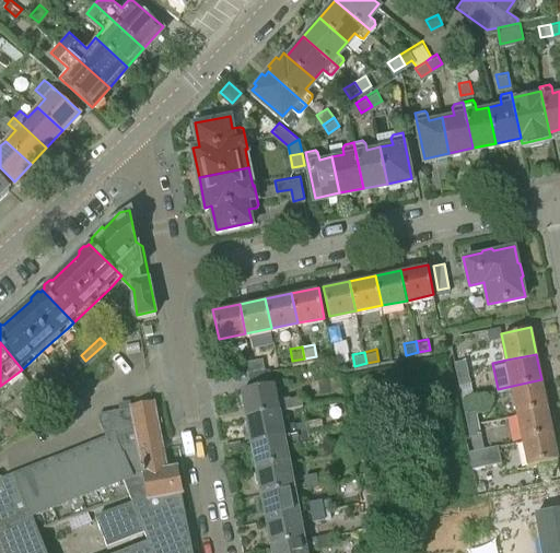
[(253,368),(265,366),(263,355),(251,357),(253,368)]
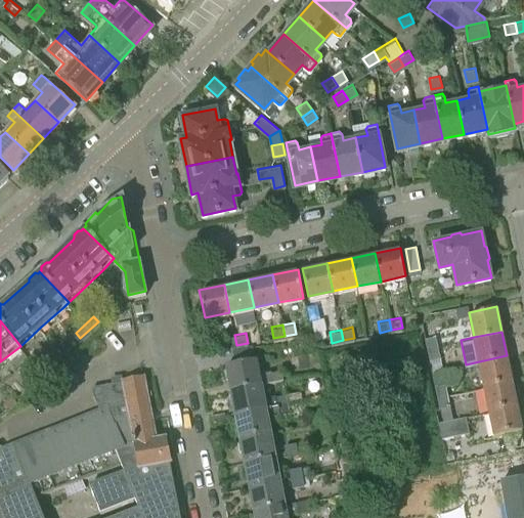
[(436,333),(425,336),(427,346),(438,344),(436,333)]
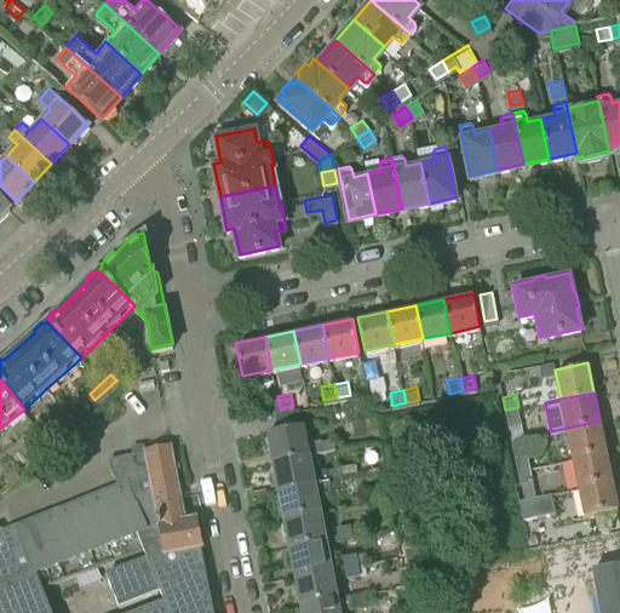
[(267,411),(275,410),(280,408),(277,396),(264,399),(267,411)]
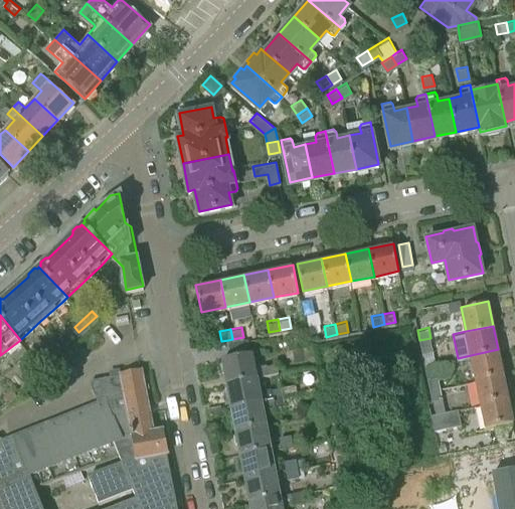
[(232,339),(228,340),(230,355),(220,357),(225,382),(256,375),(279,371),(277,362),(254,366),(251,350),(250,351),(247,336),(243,337),(232,339)]
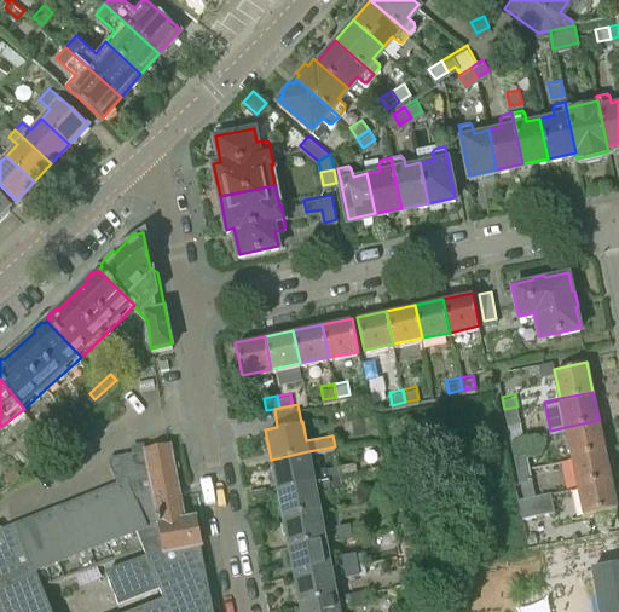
[(518,406),(504,409),(507,423),(520,420),(518,406)]
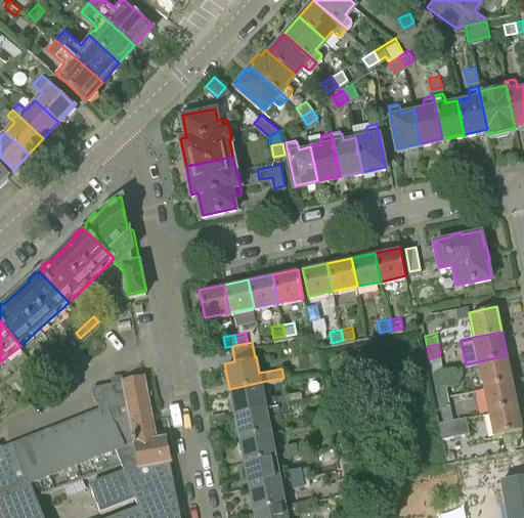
[(479,361),(483,385),(512,380),(507,355),(479,361)]
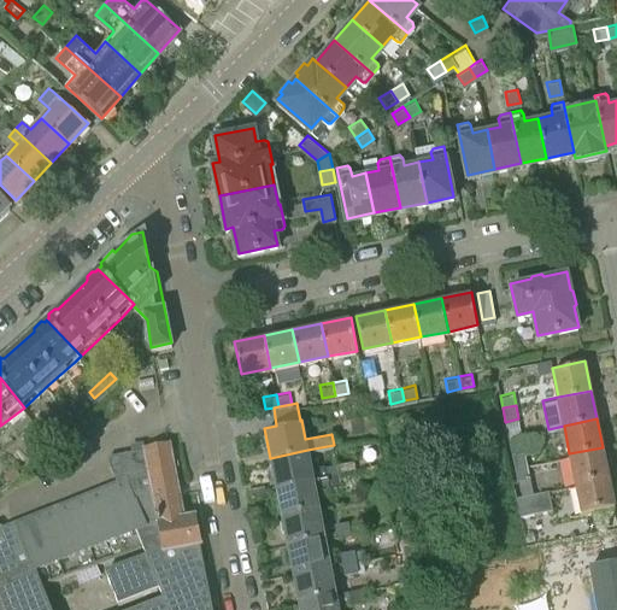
[(53,423),(31,443),(39,452),(60,432),(53,423)]
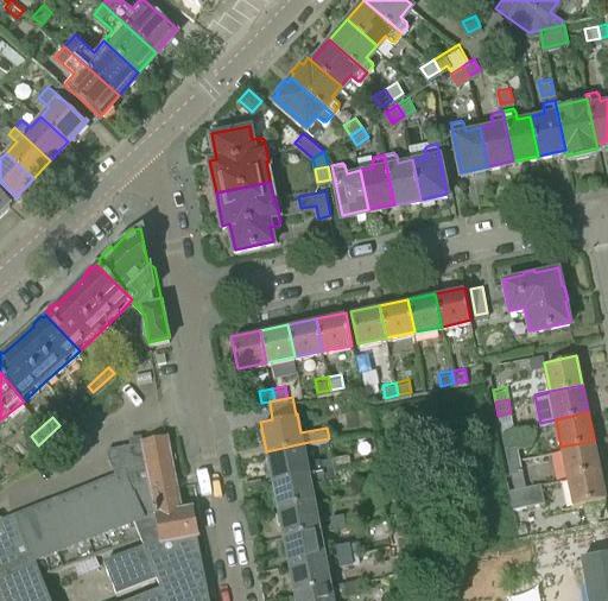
[(2,513),(0,511),(0,600),(210,600),(202,561),(201,552),(197,533),(192,505),(181,507),(176,482),(175,473),(166,434),(165,434),(143,438),(107,445),(108,456),(115,469),(14,510),(2,513)]
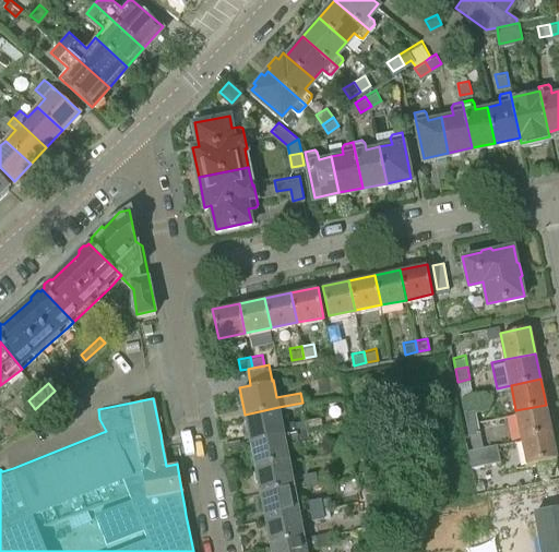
[(551,430),(546,405),(515,410),(521,436),(551,430)]
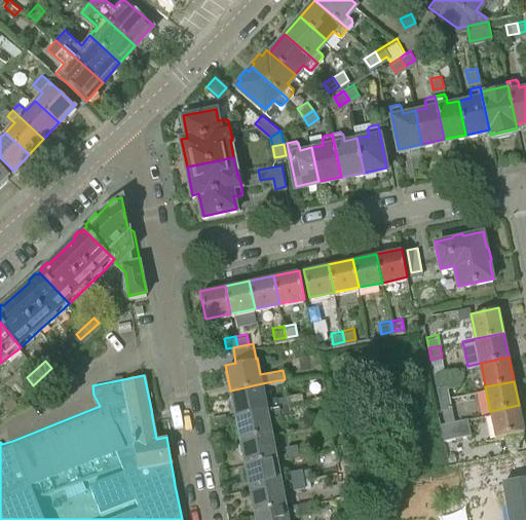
[(437,384),(439,396),(449,394),(447,382),(437,384)]
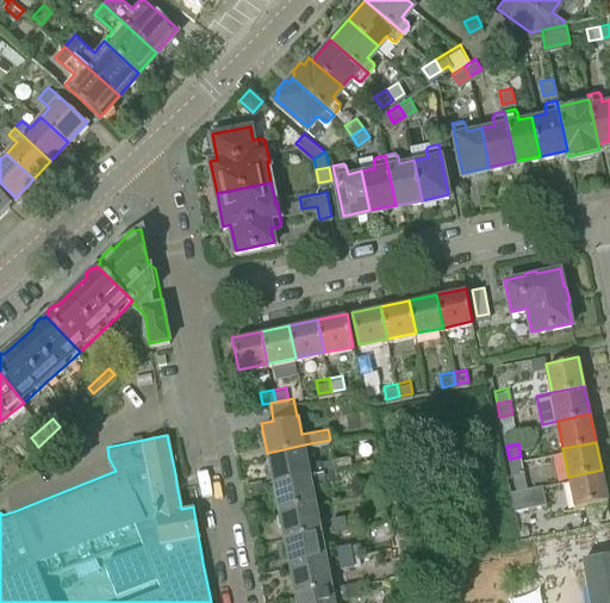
[(304,445),(267,453),(273,480),(310,473),(315,472),(335,468),(332,458),(312,461),(307,462),(304,445)]
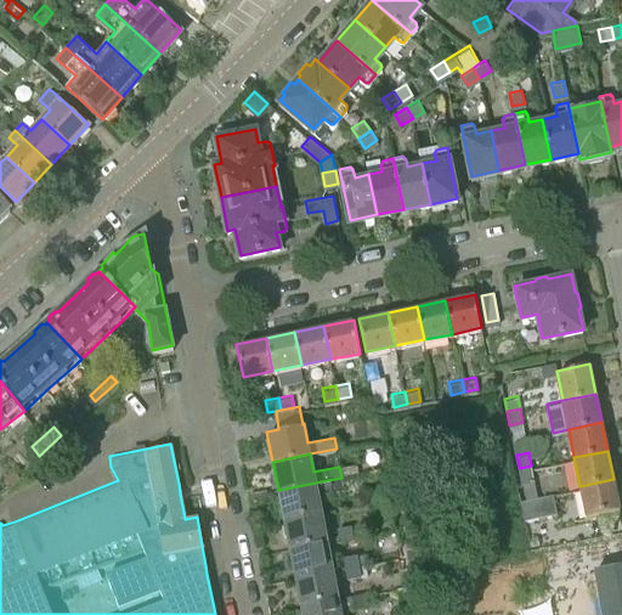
[(535,479),(531,466),(519,468),(521,481),(535,479)]
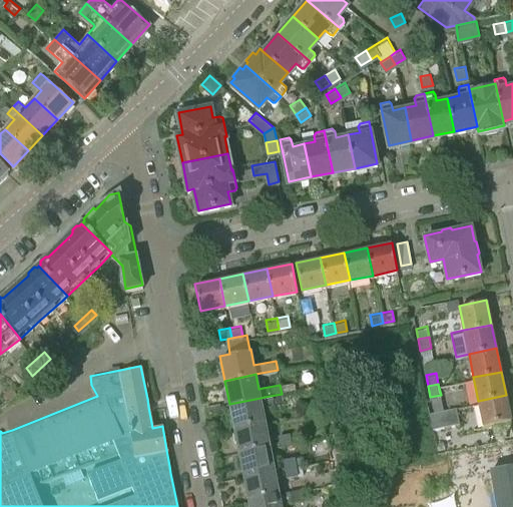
[(261,398),(229,404),(233,427),(265,421),(262,407),(267,406),(284,402),(282,394),(265,397),(261,398)]
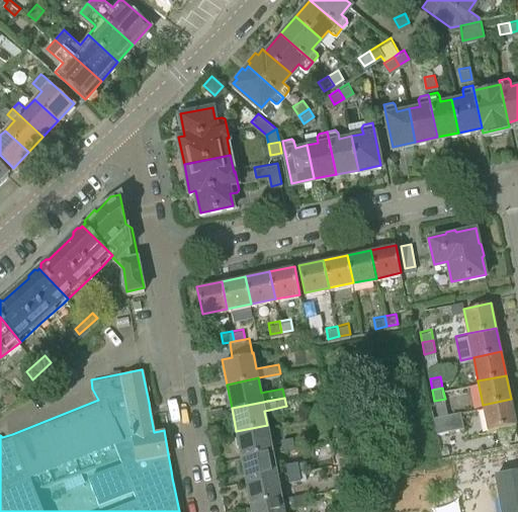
[(511,399),(483,405),(488,429),(516,423),(511,399)]
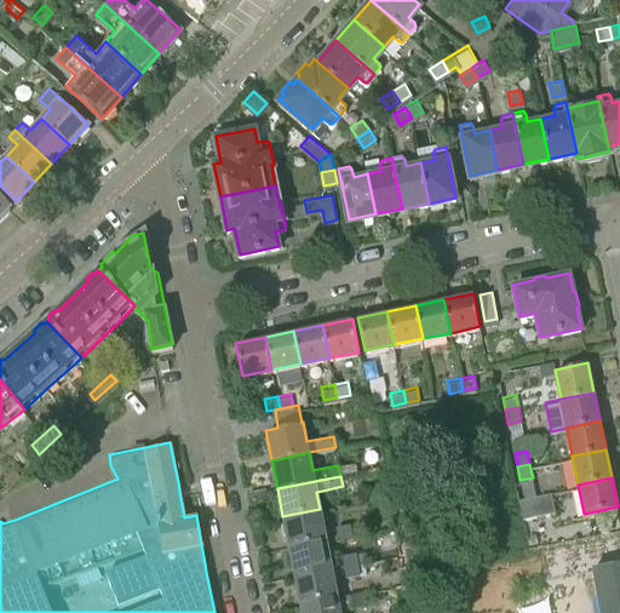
[(522,516),(555,509),(551,490),(518,497),(522,516)]
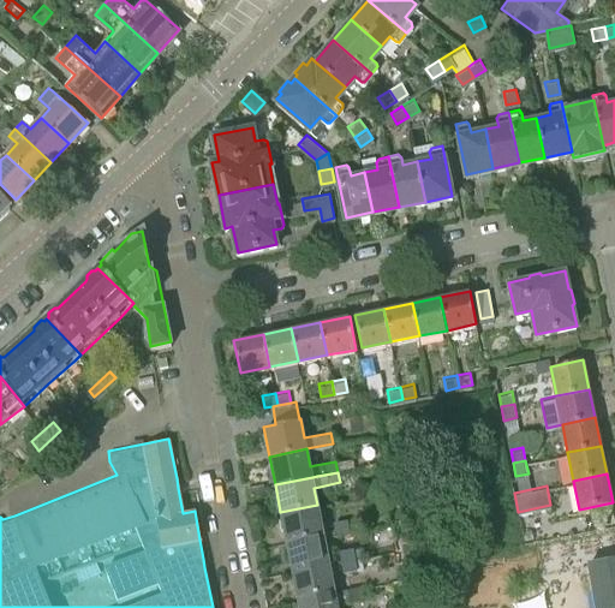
[(323,534),(317,505),(280,512),(286,541),(323,534)]
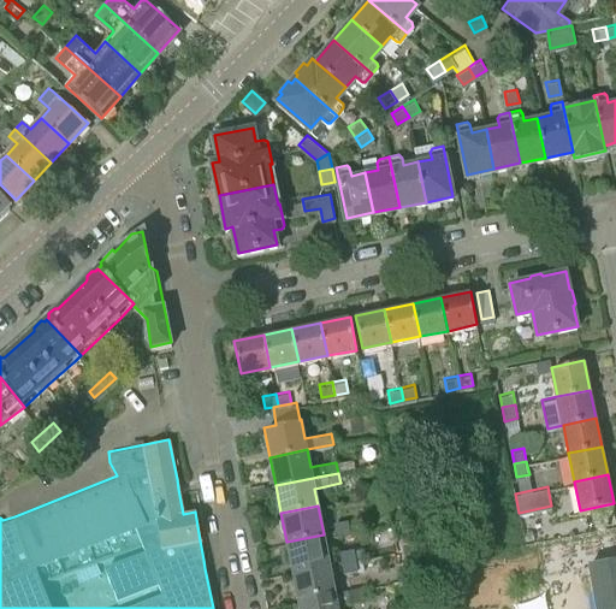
[(355,518),(335,521),(337,532),(357,527),(355,518)]
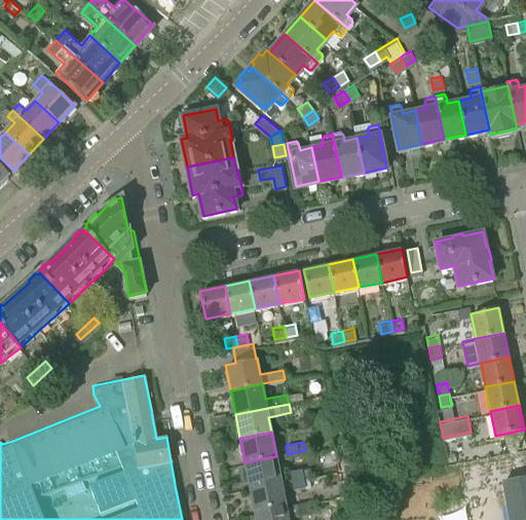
[(249,486),(282,480),(276,456),(245,462),(249,486)]
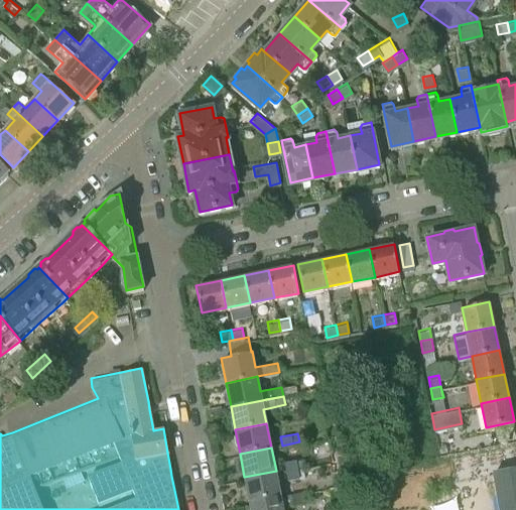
[(285,461),(286,469),(297,467),(295,458),(285,461)]
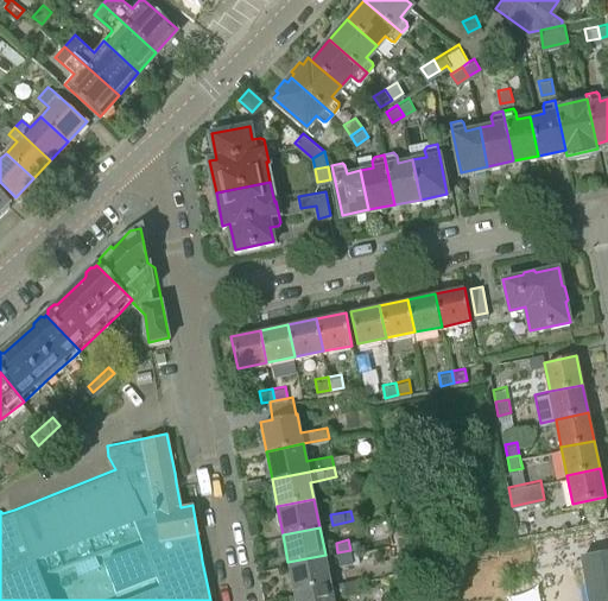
[(352,560),(350,550),(337,552),(340,562),(352,560)]
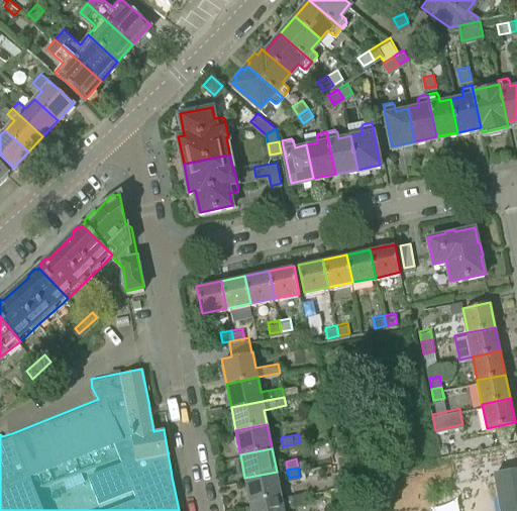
[(516,510),(516,468),(494,473),(500,510),(516,510)]
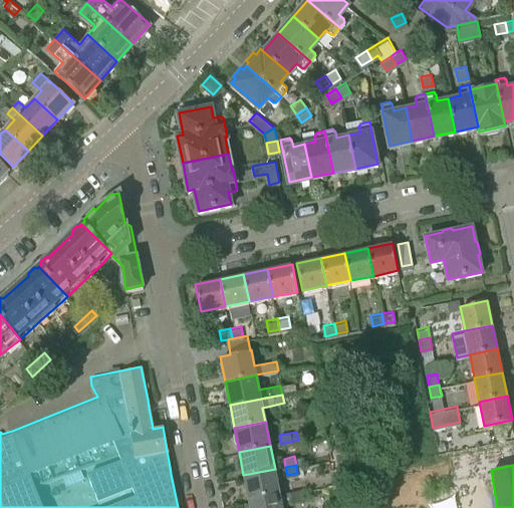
[(279,492),(275,469),(243,475),(248,498),(279,492)]
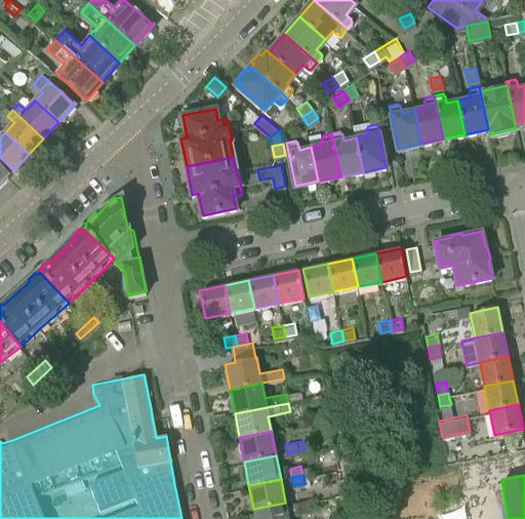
[(308,498),(296,501),(298,510),(310,507),(308,498)]
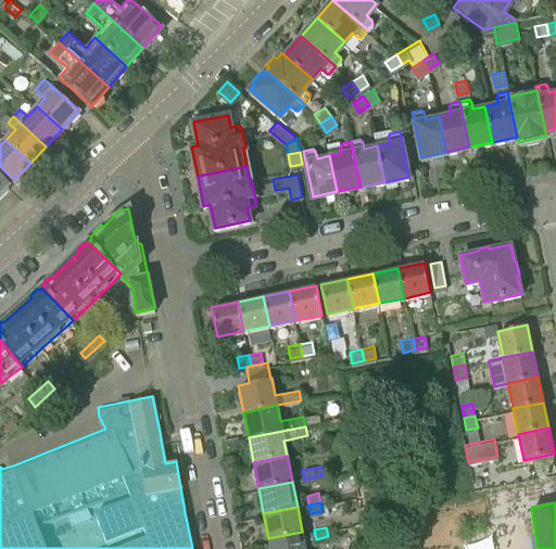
[(316,539),(314,530),(302,532),(268,538),(269,548),(305,548),(304,544),(316,541),(316,539)]
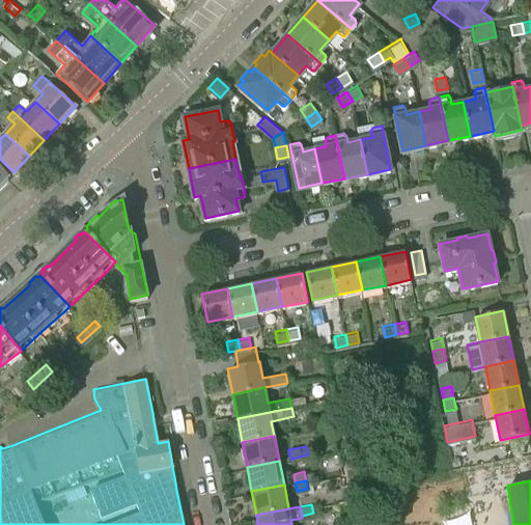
All buildings are outlined.
